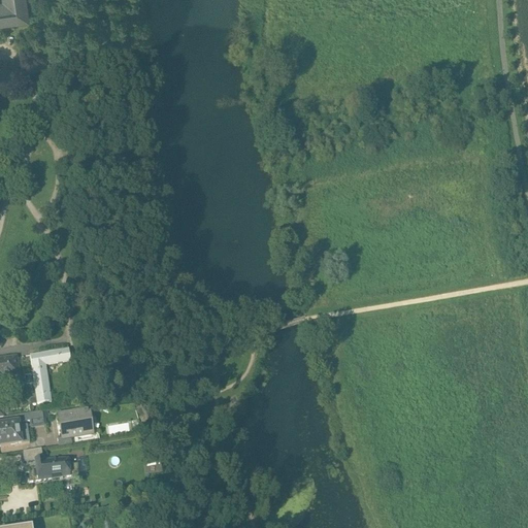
[(0,0),(0,20),(30,15),(28,0),(0,0)]
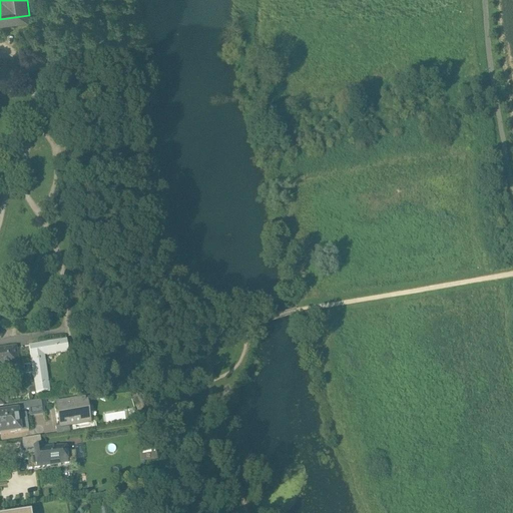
[(66,341),(29,346),(36,394),(50,391),(44,356),(68,353),(66,341)]
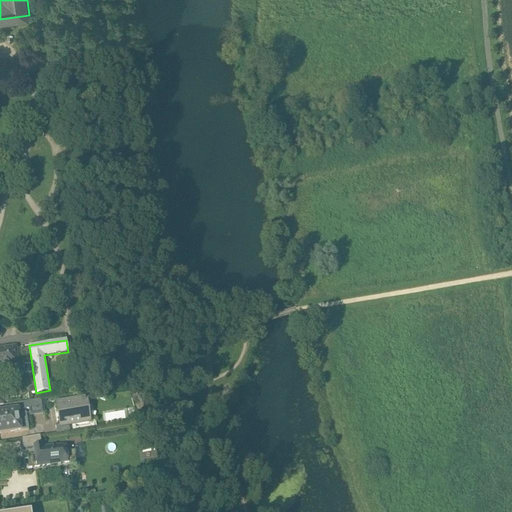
[(15,347),(0,349),(0,377),(4,377),(3,366),(17,364),(15,347)]
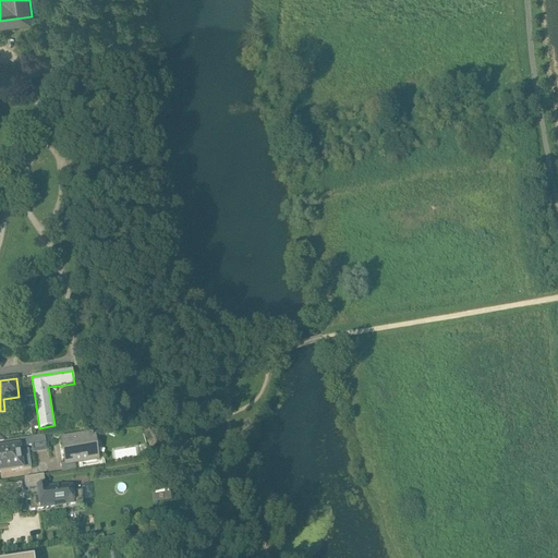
[(45,435),(21,439),(22,447),(46,444),(45,435)]
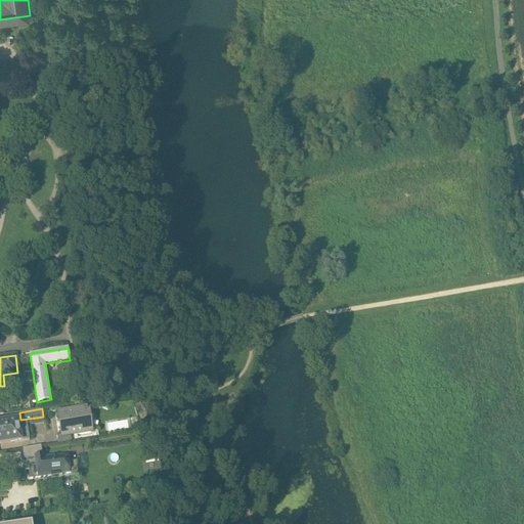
[(87,408),(58,412),(61,435),(62,436),(70,435),(91,432),(91,431),(90,431),(87,409),(87,408)]
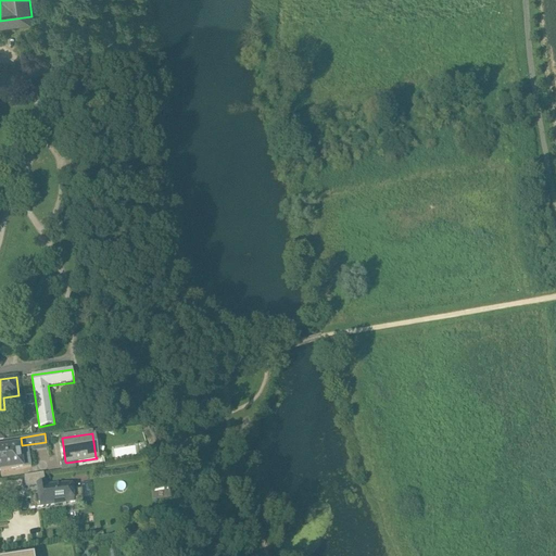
[(19,445),(0,447),(0,471),(22,468),(20,451),(19,445)]
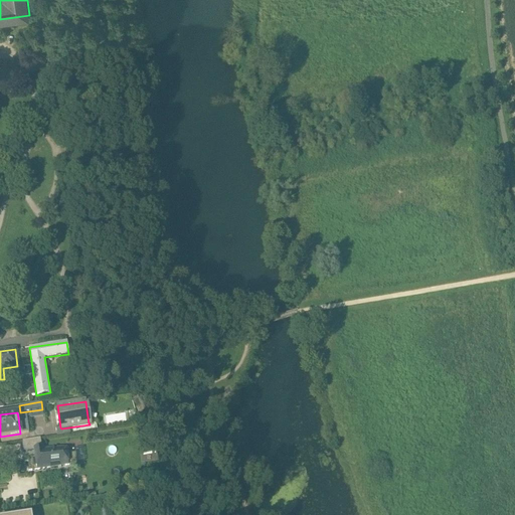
[(25,416),(18,417),(20,434),(28,433),(25,416)]
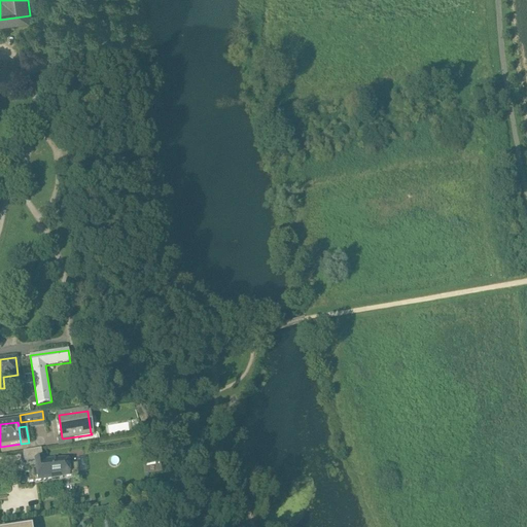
[(70,437),(63,438),(62,437),(57,438),(59,446),(71,444),(70,437)]
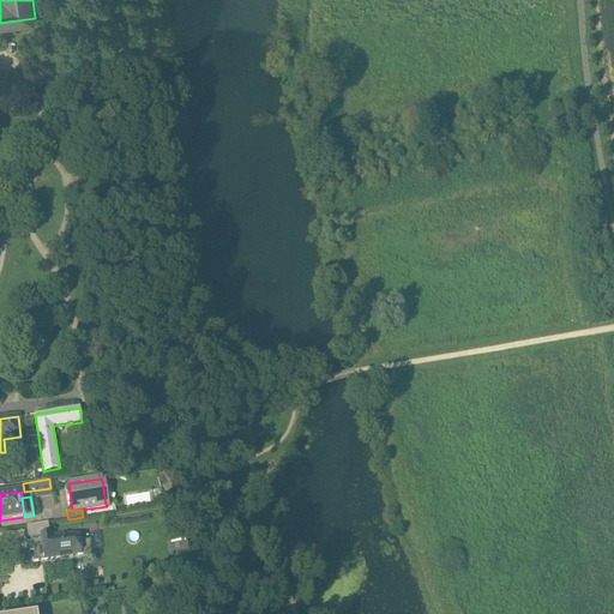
[(40,535),(49,534),(48,523),(26,527),(29,537),(40,535)]
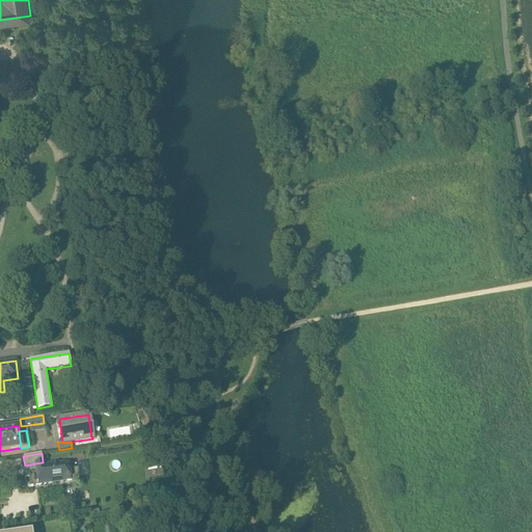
[(69,463),(51,464),(44,464),(43,462),(34,463),(36,474),(29,475),(30,485),(79,478),(78,468),(70,469),(69,463)]
